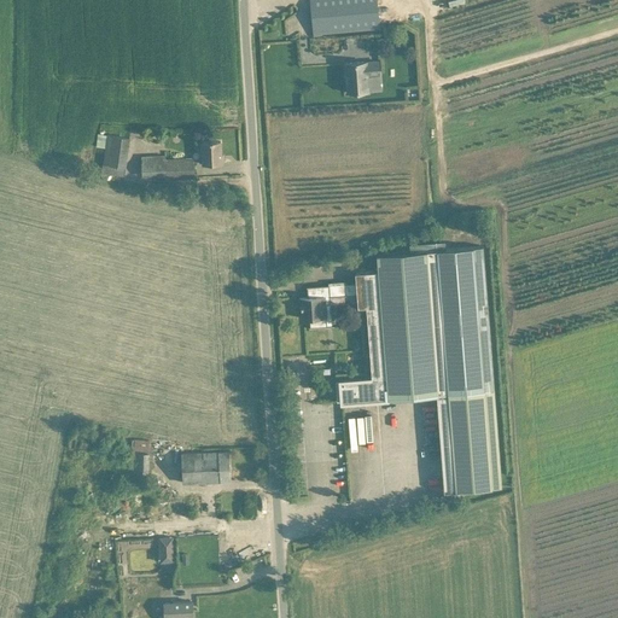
[(375,0),(310,0),(314,38),(322,36),(322,34),(379,28),(375,0)]
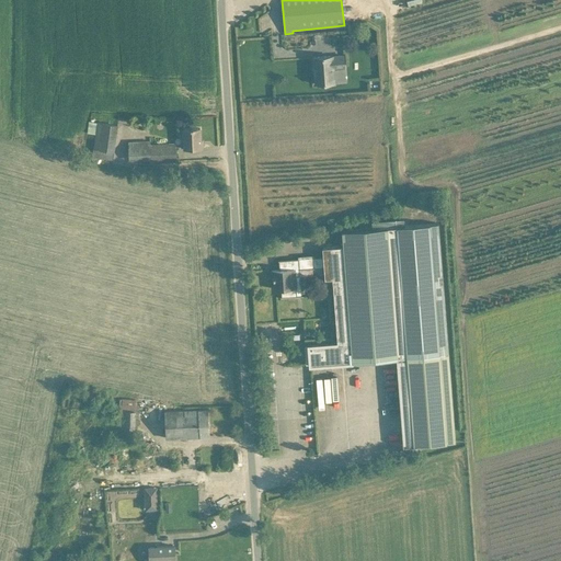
[(333,66),(344,65),(343,56),(332,56),(312,57),(312,68),(315,68),(316,84),(320,83),(321,84),(325,84),(327,83),(334,82),(333,66)]
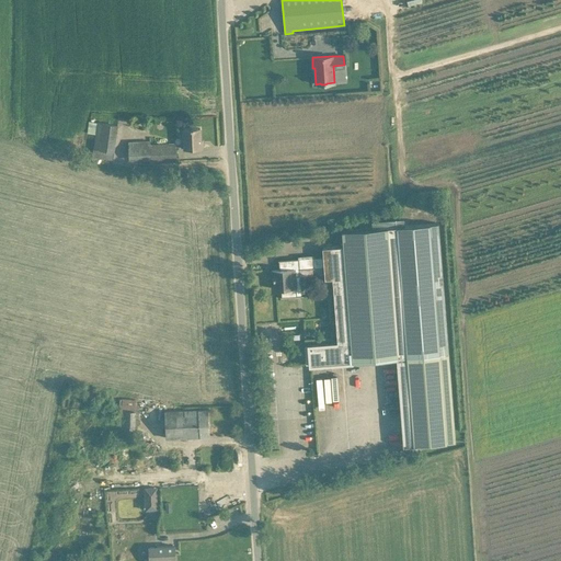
[(114,152),(118,125),(98,122),(93,149),(96,149),(96,157),(112,159),(113,151),(114,152)]
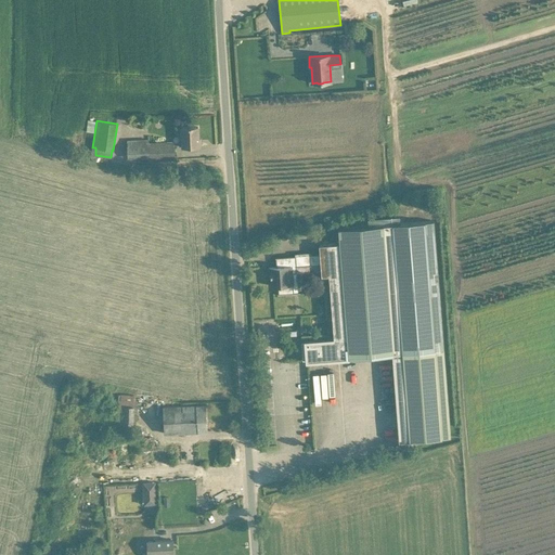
[(198,127),(188,127),(181,128),(182,146),(198,145),(198,127)]
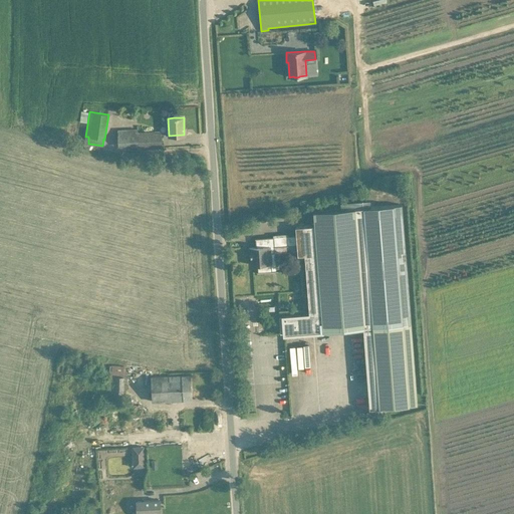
[(161,132),(138,133),(138,130),(117,130),(118,147),(138,146),(138,149),(162,148),(162,147),(164,147),(164,141),(162,141),(161,132)]
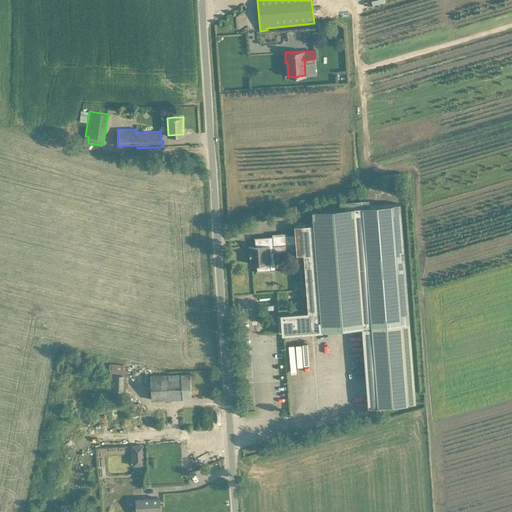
[(254,238),(255,246),(248,247),(249,255),(251,255),(251,264),(256,264),(257,271),(256,271),(256,272),(271,271),(270,252),(274,252),(274,246),(296,244),(296,254),(303,254),(305,277),(405,269),(400,204),(312,210),(313,224),(294,225),(295,235),(254,237),(254,238)]
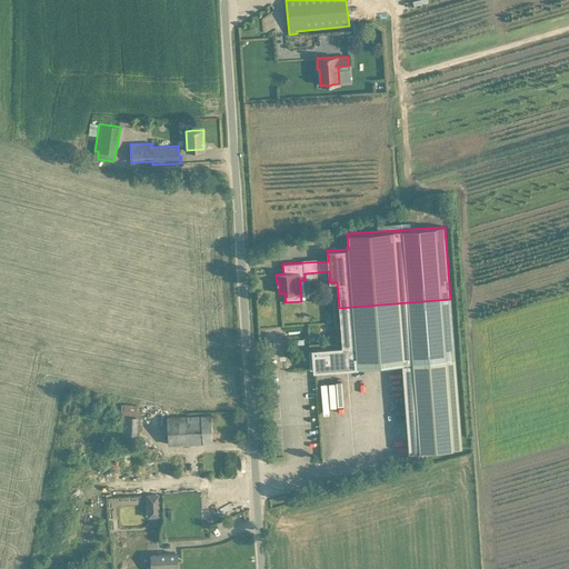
[(313,350),(315,370),(402,363),(409,452),(461,448),(450,299),(339,308),(342,348),(313,350)]
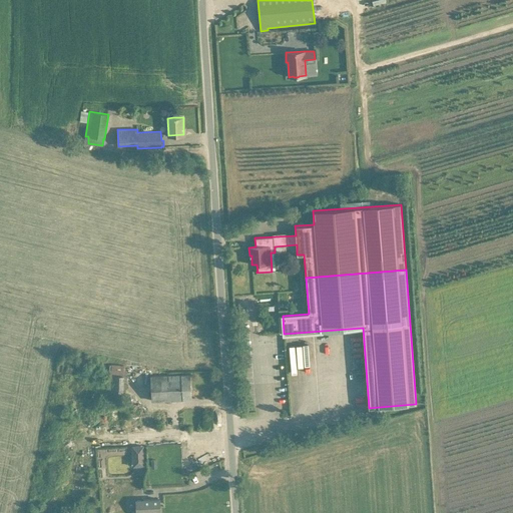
[(122,396),(123,365),(109,365),(108,386),(95,386),(94,397),(108,396),(122,396)]
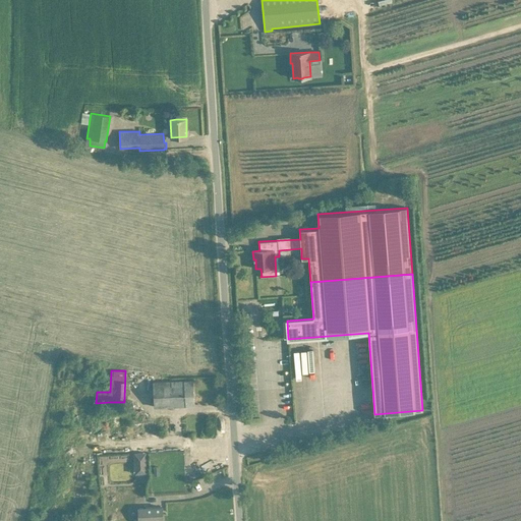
[(193,381),(183,381),(153,383),(154,407),(194,405),(193,381)]
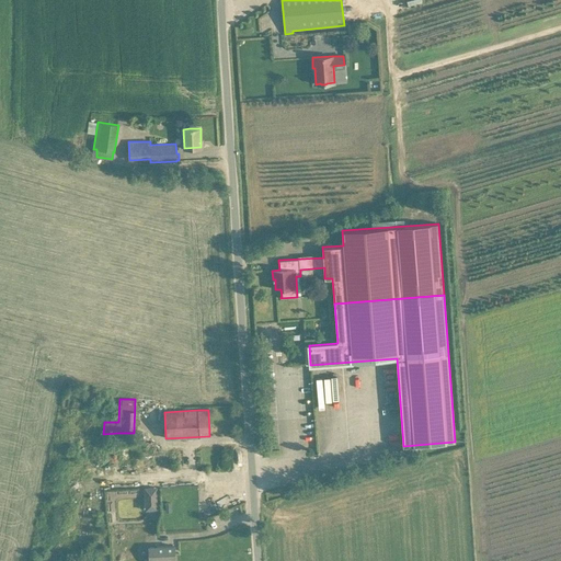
[(174,560),(174,546),(149,547),(149,560),(174,560)]
